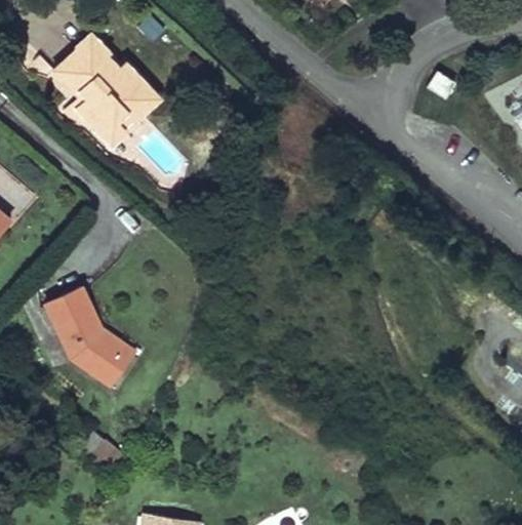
[(154,13),(139,24),(153,40),(166,30),(154,13)]
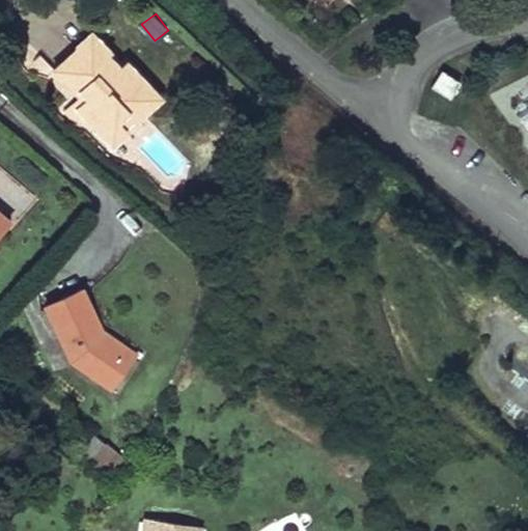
[(111,56),(114,53),(95,34),(92,37),(111,56)]
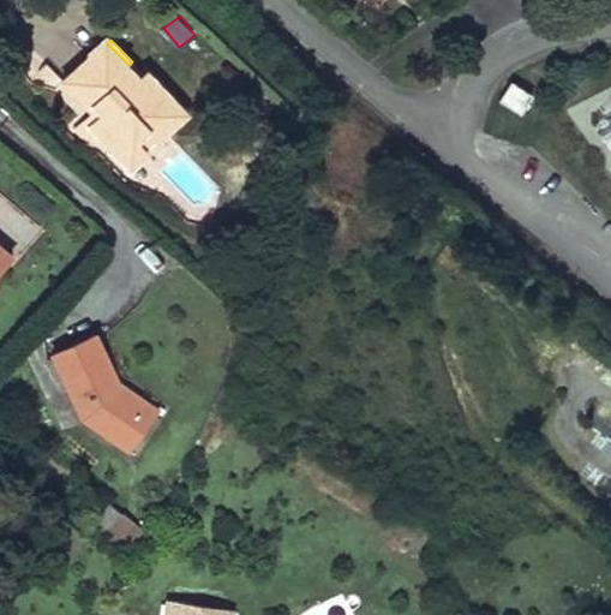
[(97,133),(132,171),(149,154),(138,143),(172,111),(142,78),(129,65),(107,43),(66,82),(95,112),(100,118),(91,126),(83,125),(77,130),(88,142),(97,133)]
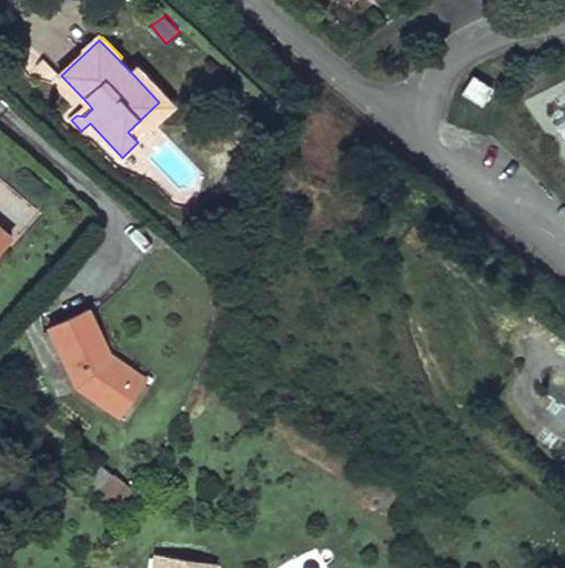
[(131,72),(159,102),(128,132),(138,142),(174,107),(137,67),(131,72)]
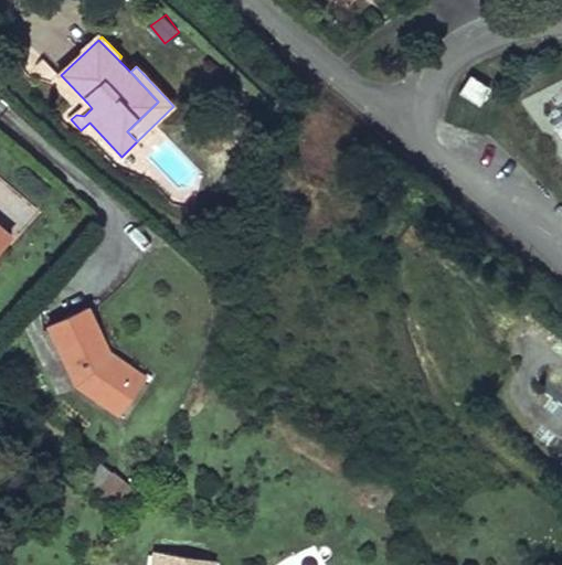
[(480,104),(491,86),(474,75),(462,93),(480,104)]
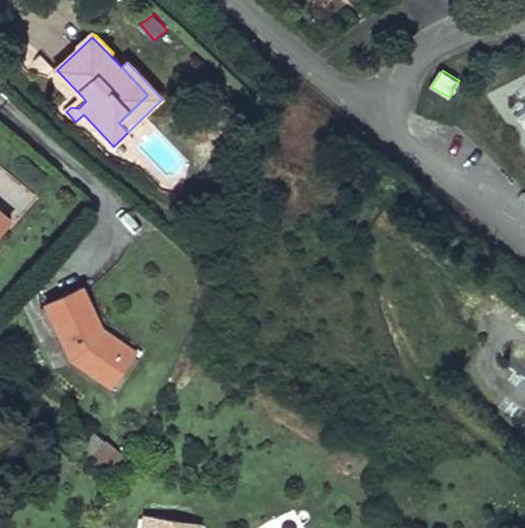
[(86,101),(81,96),(71,107),(78,108),(86,101)]
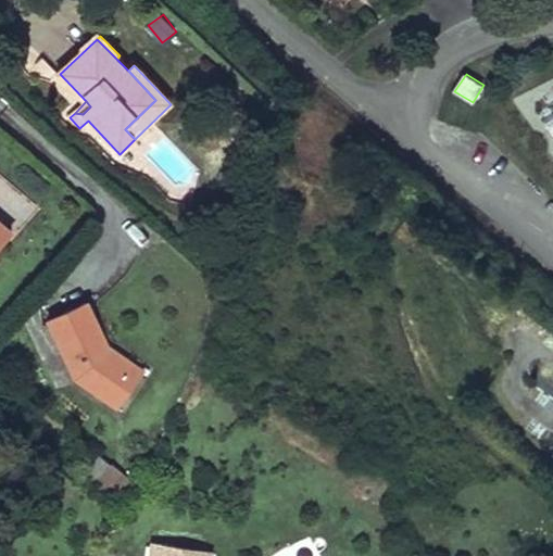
[(0,247),(13,232),(0,220),(0,247)]
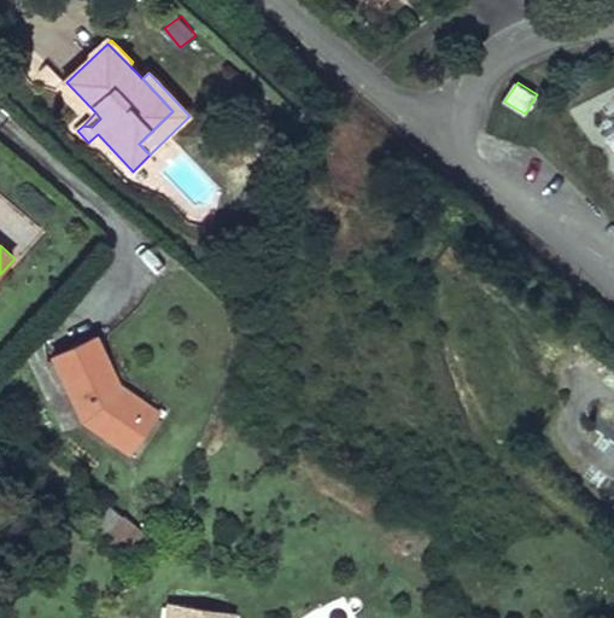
[(123,447),(145,415),(117,397),(115,388),(121,384),(99,336),(56,356),(86,421),(123,447)]
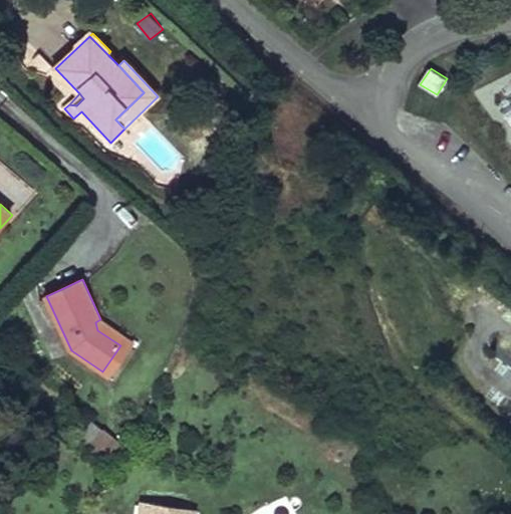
[(102,371),(110,376),(134,342),(100,319),(95,322),(97,330),(120,345),(102,371)]
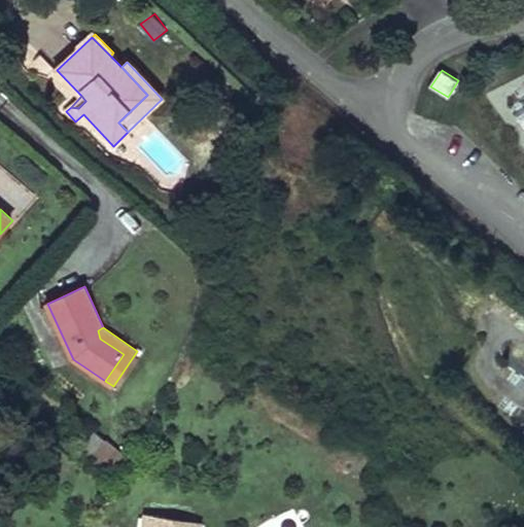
[(107,443),(94,458),(109,472),(124,456),(107,443)]
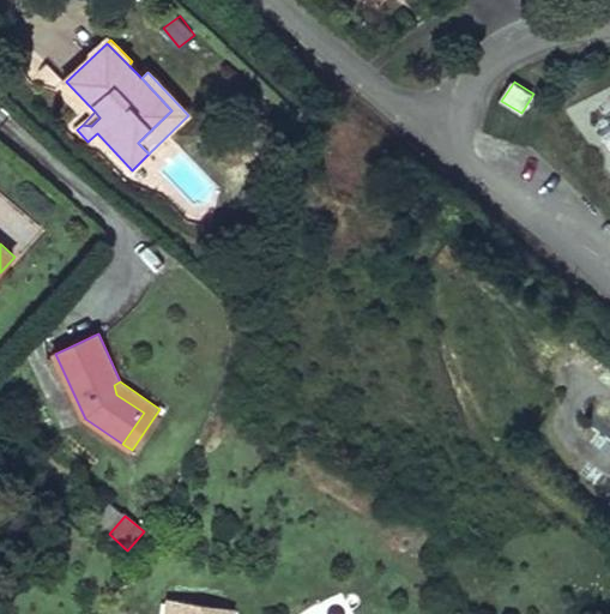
[(233,613),(234,611),(171,602),(169,613),(233,613)]
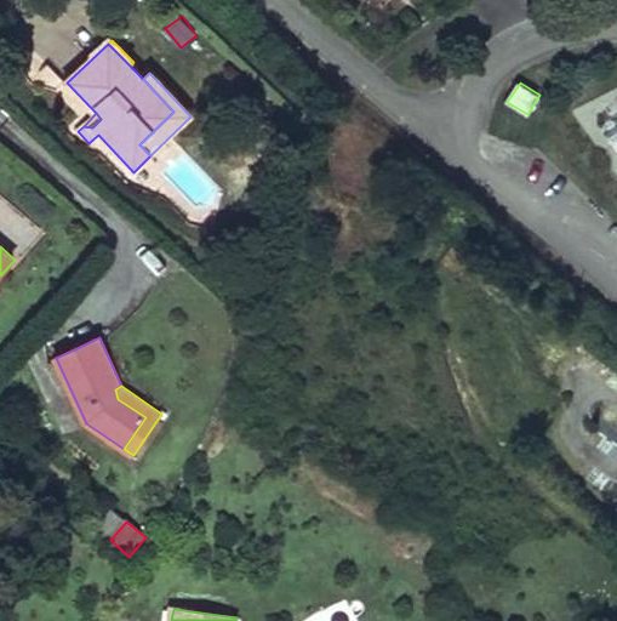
All buildings are outlined.
